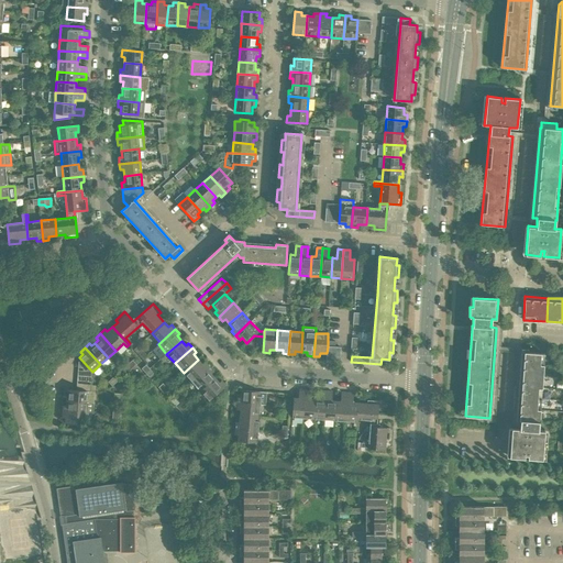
[(544,353),(528,352),(520,352),(516,420),(520,420),(520,429),(511,428),(509,456),(525,457),(525,453),(528,453),(528,459),(542,460),(544,430),(538,430),(539,421),(540,421),(544,353)]
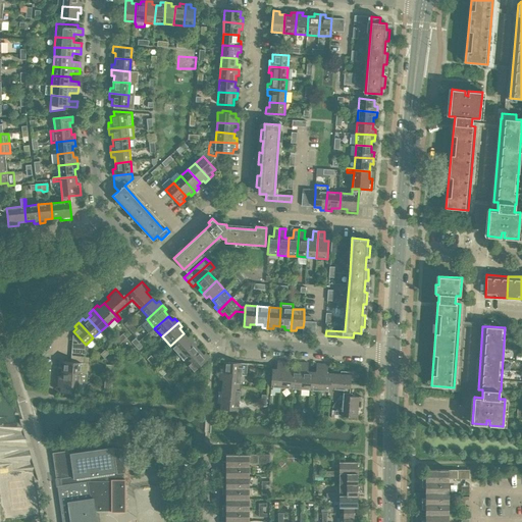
[(73,331),(71,350),(85,351),(86,345),(73,331)]
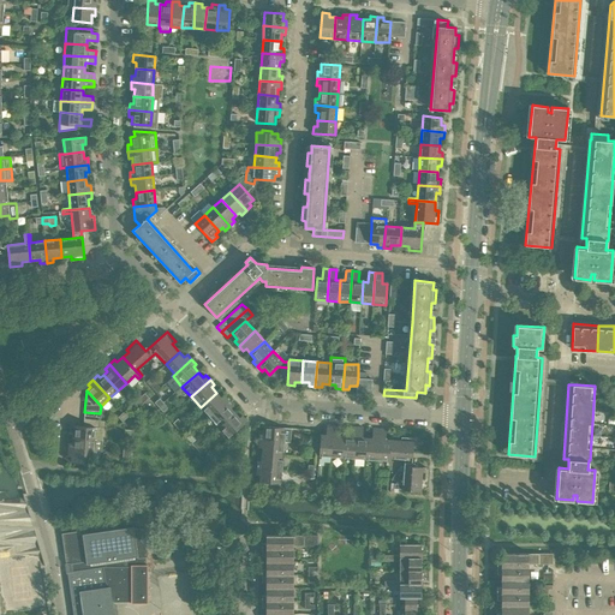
[(221,398),(216,393),(201,407),(209,417),(228,400),(224,395),(221,398)]
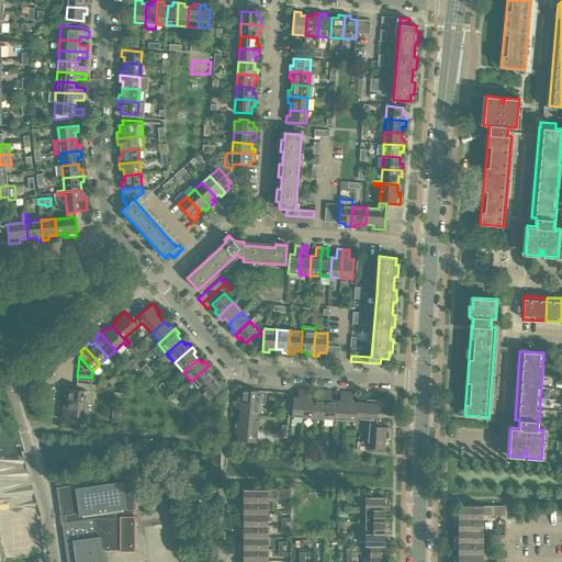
[(213,370),(209,366),(191,381),(200,390),(214,377),(210,372),(213,370)]
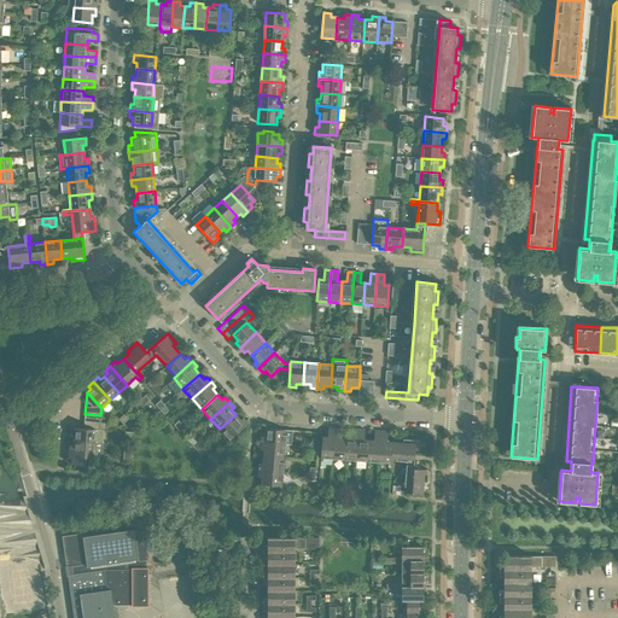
[(240,420),(235,414),(220,429),(229,439),(248,423),(243,418),(240,420)]
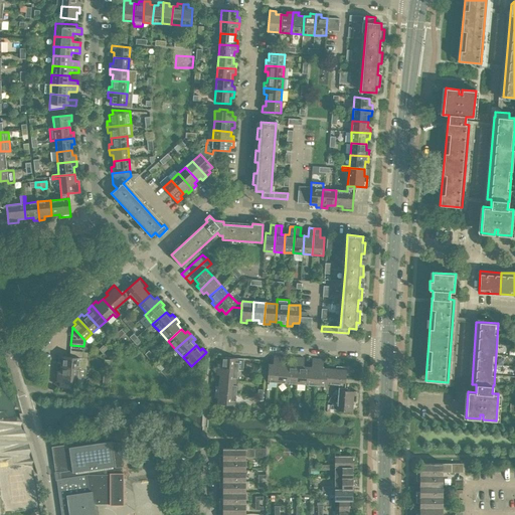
[(61,362),(61,366),(78,368),(79,358),(69,357),(58,356),(58,362),(61,362)]
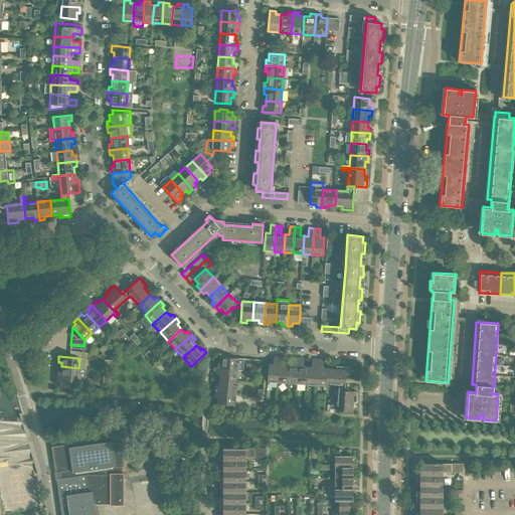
[(267,382),(278,382),(279,356),(274,356),(273,364),(269,364),(267,382)]
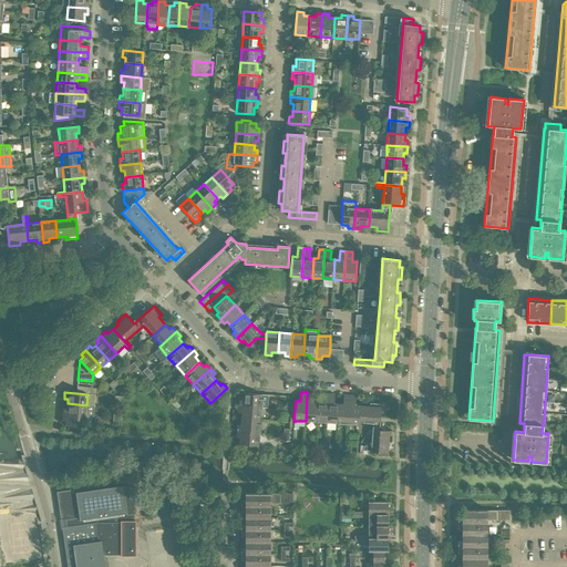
[(306,421),(316,422),(317,402),(312,402),(313,393),(307,392),(306,421)]
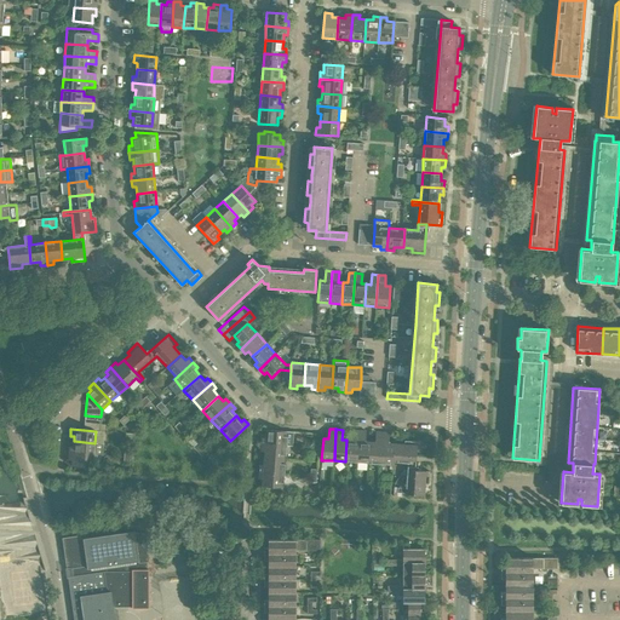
[(262,437),(262,445),(287,446),(288,431),(267,430),(265,437),(262,437)]
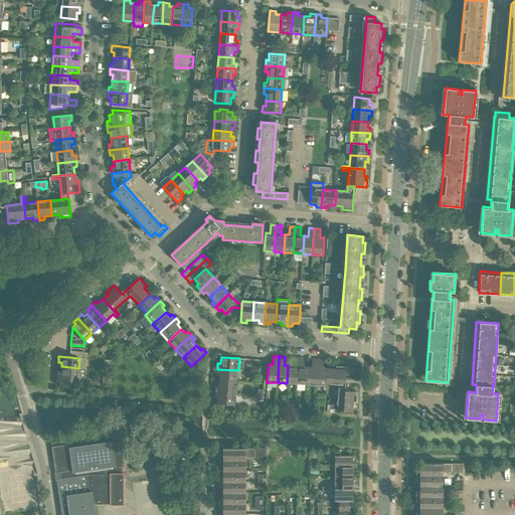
[(287,383),(297,384),(299,358),(293,357),(292,365),(288,365),(287,383)]
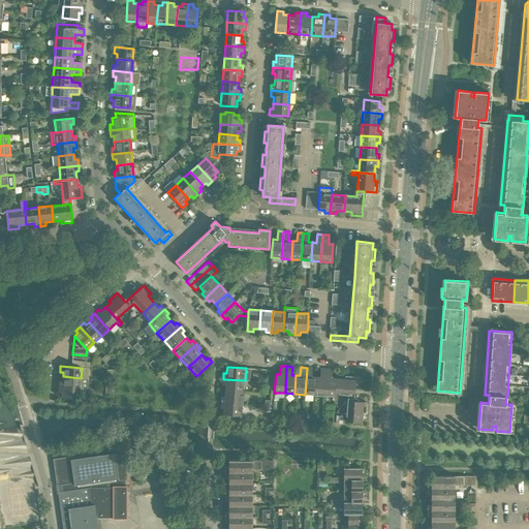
[(305,395),(314,395),(316,377),(312,376),(312,368),(307,368),(305,395)]
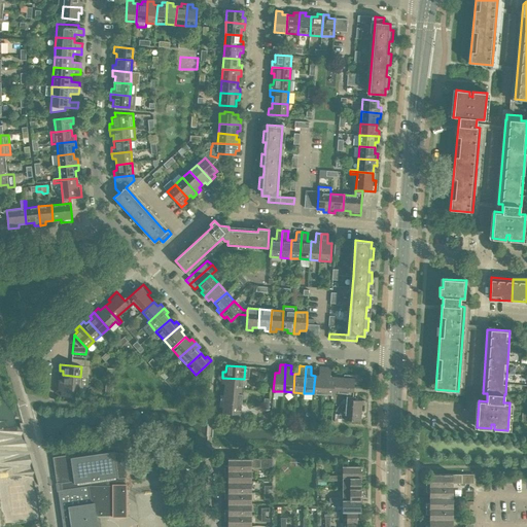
[(313,393),(323,394),(325,367),(319,367),(318,376),(315,376),(313,393)]
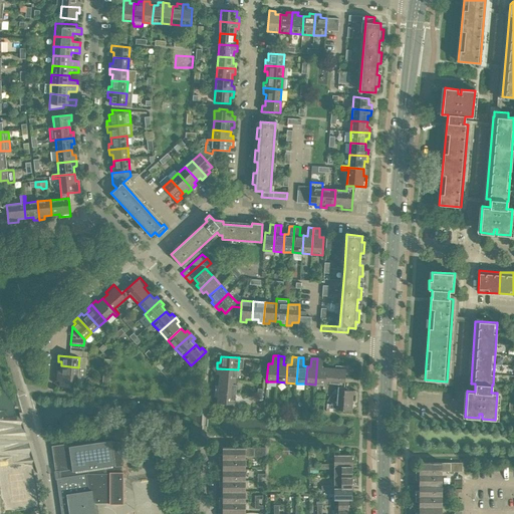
[(325,386),(325,382),(327,367),(322,367),(322,358),(317,358),(315,384),(325,386)]
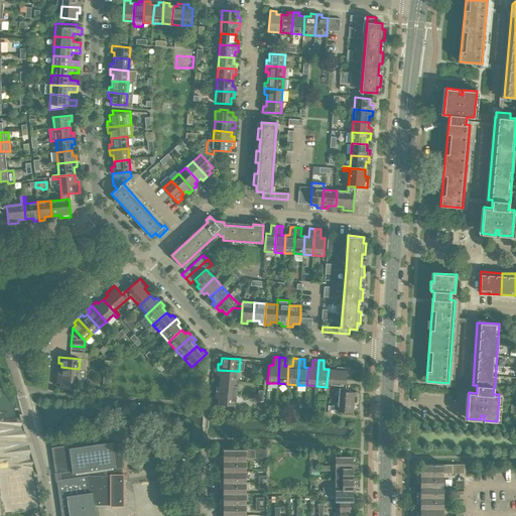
[(57,371),(57,377),(79,378),(79,369),(61,367),(60,371),(57,371)]
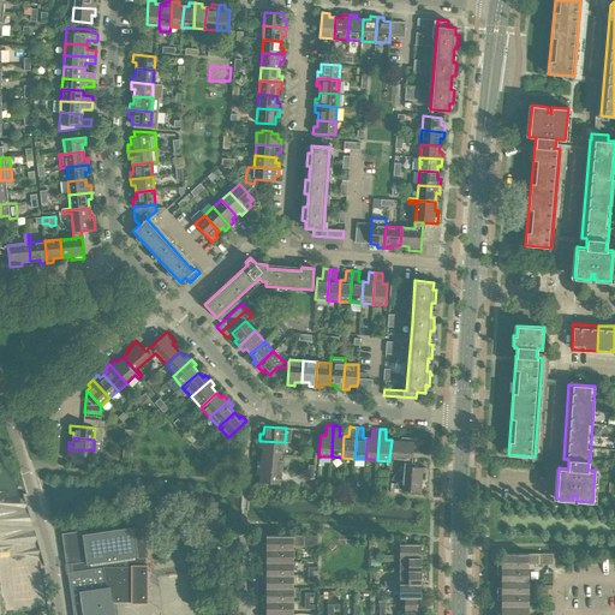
[(404,459),(404,466),(412,466),(413,439),(401,437),(401,441),(392,440),(389,458),(404,459)]
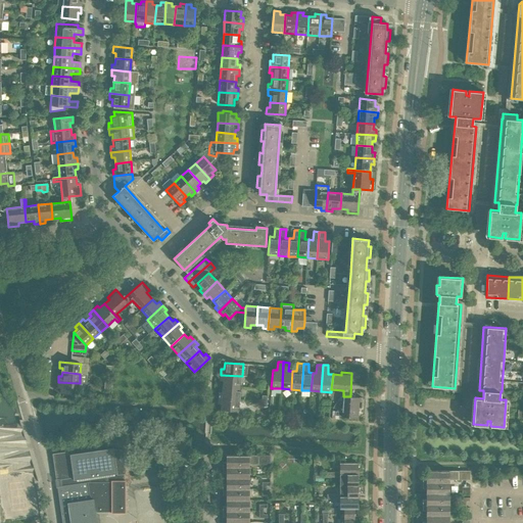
[(223,380),(223,386),(241,387),(242,376),(221,375),(220,380),(223,380)]
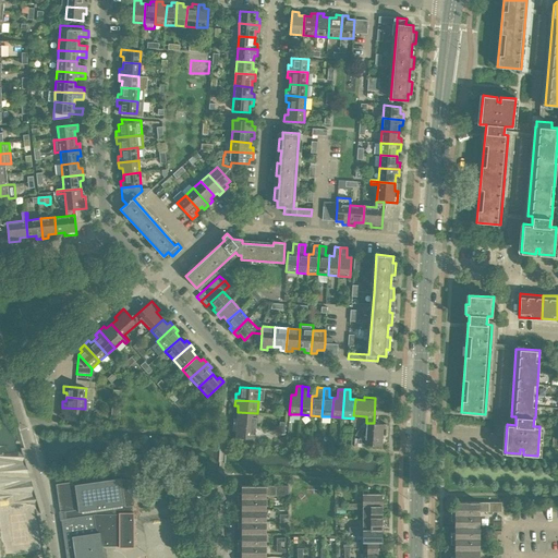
[(85,409),(62,408),(61,413),(64,414),(64,419),(84,420),(85,409)]
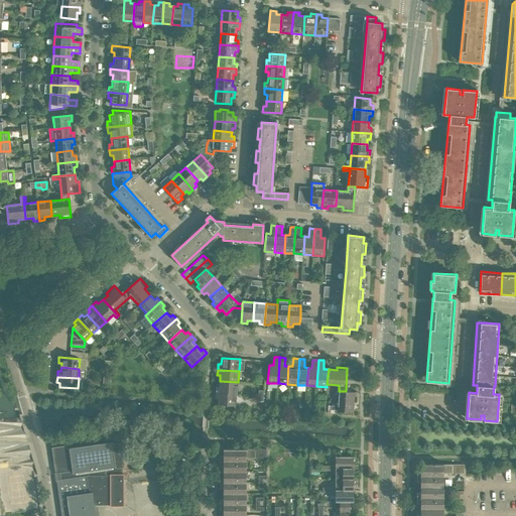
[(216,387),(216,392),(237,394),(238,382),(220,381),(219,387),(216,387)]
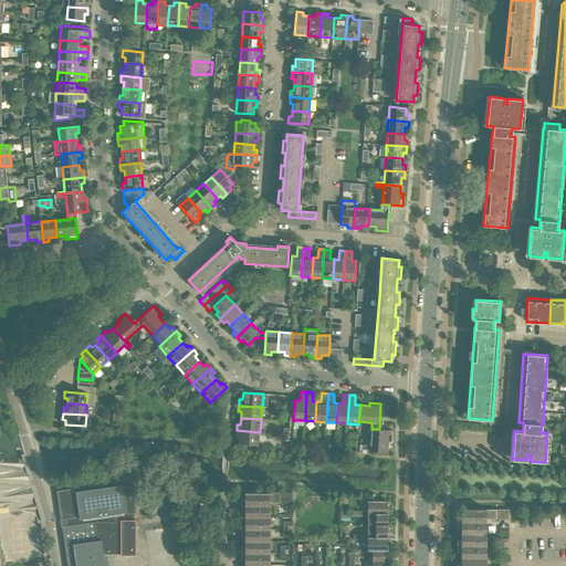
[(391,430),(379,429),(371,429),(370,446),(363,446),(363,450),(370,450),(369,451),(387,452),(388,441),(391,442),(391,430)]
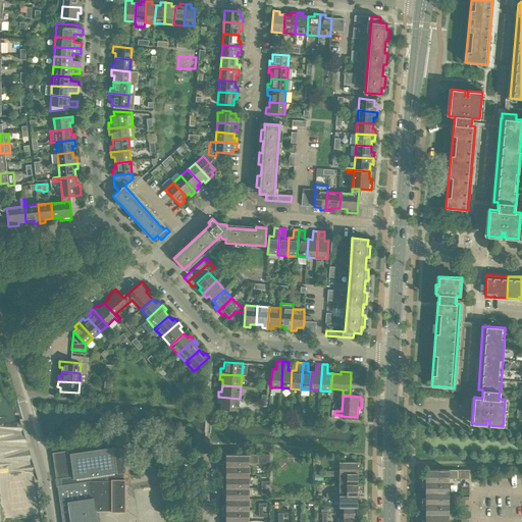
[(240,399),(218,397),(218,403),(221,403),(220,409),(239,411),(240,399)]
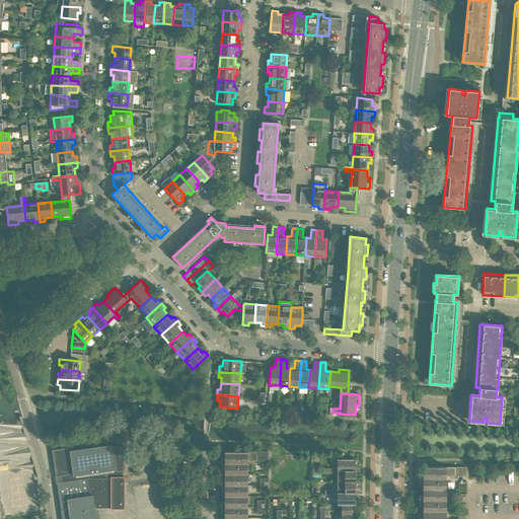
[(52,450),(56,476),(57,476),(57,479),(58,483),(57,483),(62,518),(95,518),(94,508),(102,508),(110,508),(110,509),(125,509),(125,476),(123,476),(123,470),(125,470),(124,445),(113,445),(113,444),(69,450),(67,451),(67,448),(52,450)]
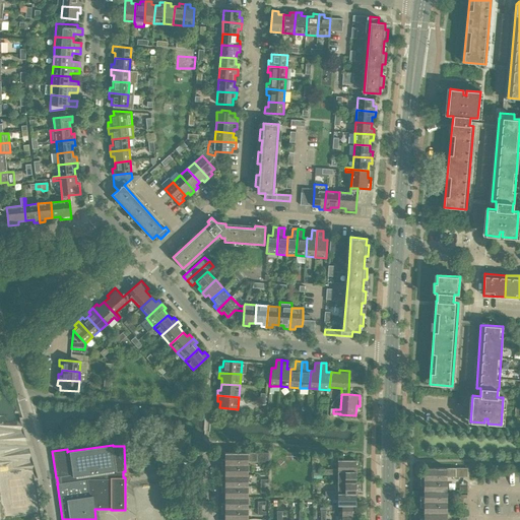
[(224,519),(243,519),(248,519),(248,462),(268,462),(268,453),(224,453),(224,460),(221,460),(221,468),(224,468),(224,482),(221,482),(221,490),(224,490),(224,505),(221,505),(221,512),(224,512),(224,519)]
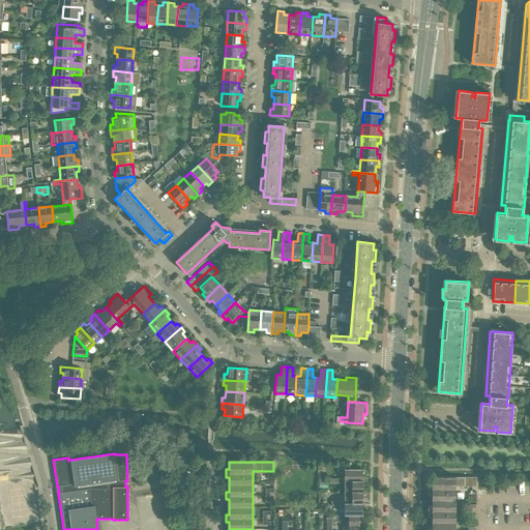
[(345,469),(345,478),(345,481),(362,480),(362,469),(350,469),(345,469)]
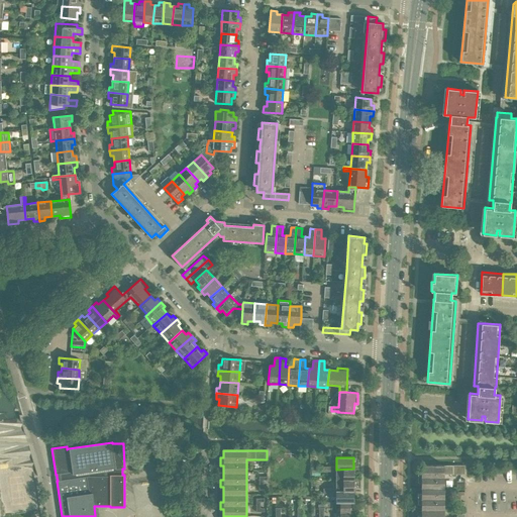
[(443,516),(444,475),(464,475),(464,466),(421,466),(421,474),(417,474),(417,481),(421,481),(421,495),(417,495),(417,497),(417,502),(421,502),(421,516),(417,516),(443,516)]
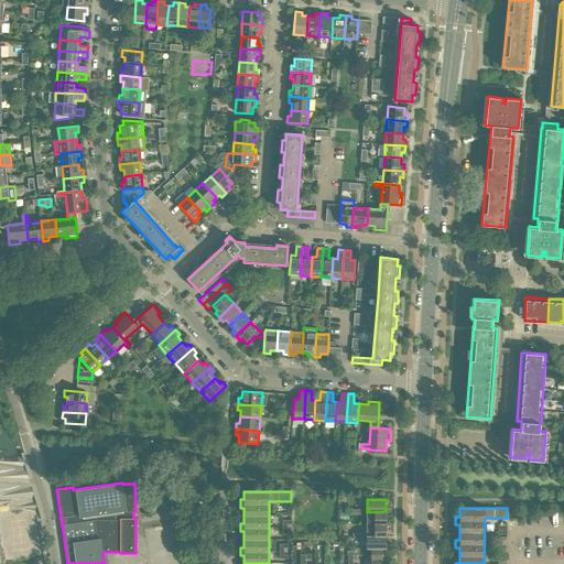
[(367,514),(367,523),(386,523),(386,511),(367,512),(367,509),(359,509),(359,514),(367,514)]
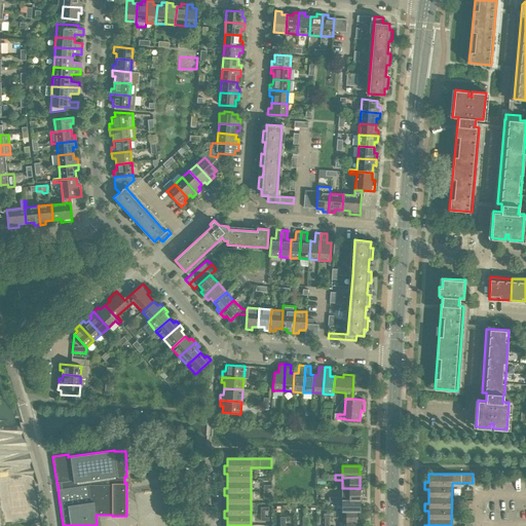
[(342,488),(342,497),(342,499),(360,499),(360,488),(342,488)]
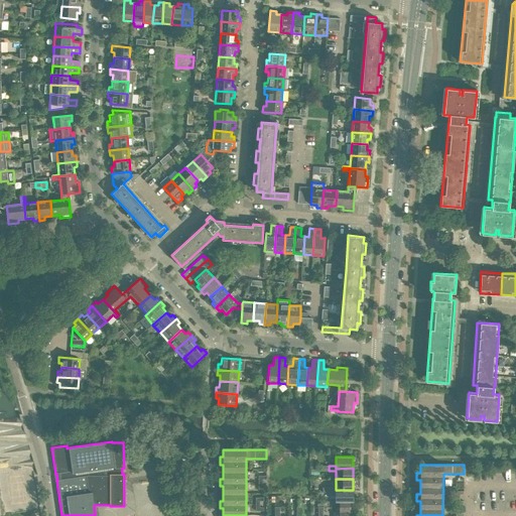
[(336,502),(340,502),(353,502),(353,490),(336,490),(336,488),(329,488),(329,493),(336,493),(336,502)]
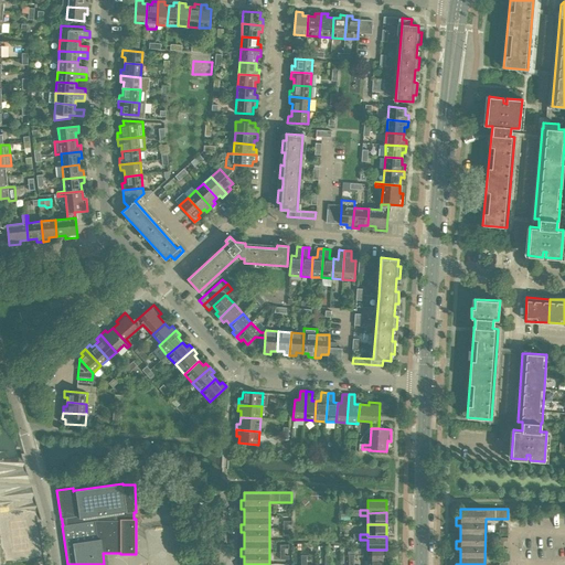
[(372,560),(371,564),(382,564),(383,557),(386,557),(386,550),(372,550),(372,556),(372,560)]
